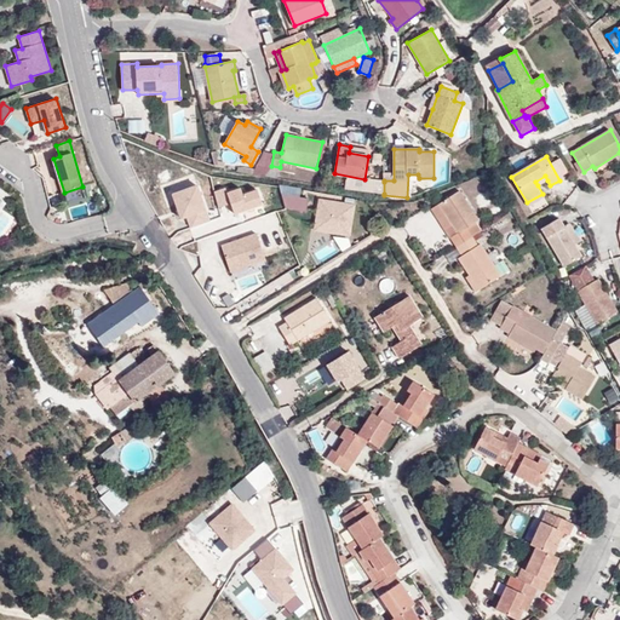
[(538,185),(547,181),(545,176),(535,182),(538,185)]
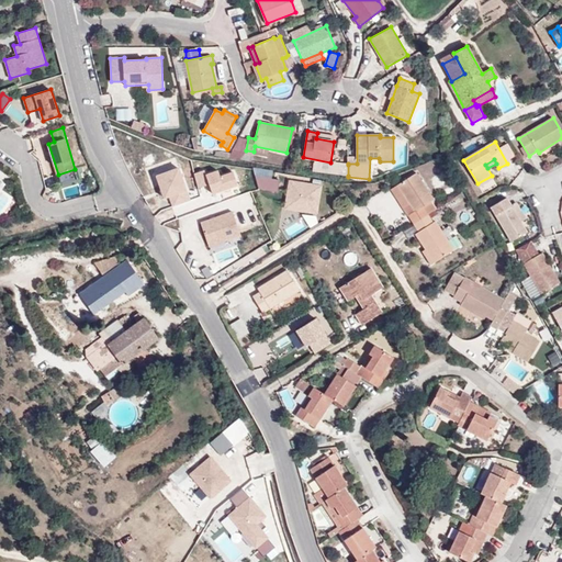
[(336,175),(348,176),(348,165),(337,164),(336,175)]
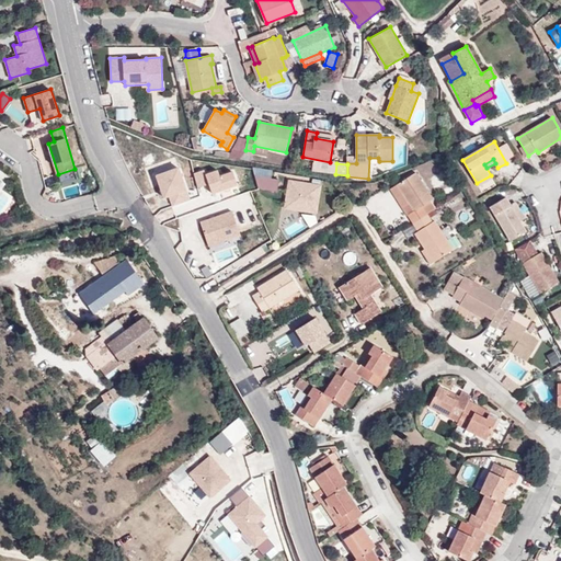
[(170,196),(173,206),(191,201),(179,168),(157,175),(164,197),(170,196)]
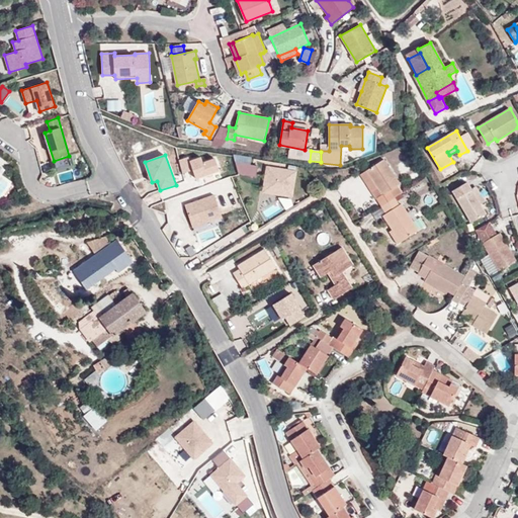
[(179,160),(183,174),(193,170),(196,179),(220,170),(216,159),(203,163),(201,157),(190,161),(189,157),(179,160)]
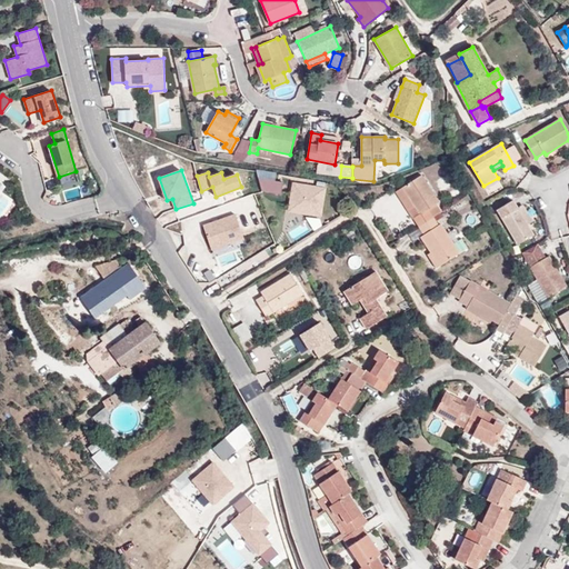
[(419,227),(433,217),(442,211),(437,205),(439,202),(422,176),(402,188),(415,207),(409,210),(419,227)]
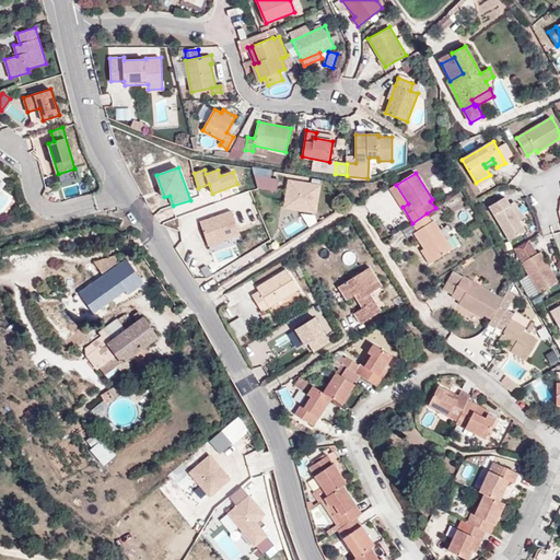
[(257,187),(278,190),(280,178),(259,175),(257,187)]
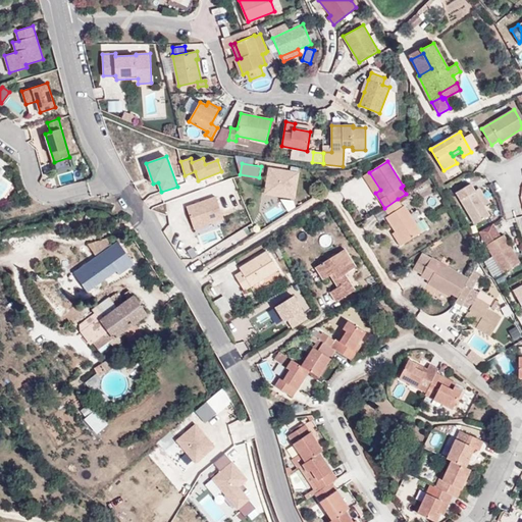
[(457,163),(444,170),(446,174),(458,166),(457,163)]
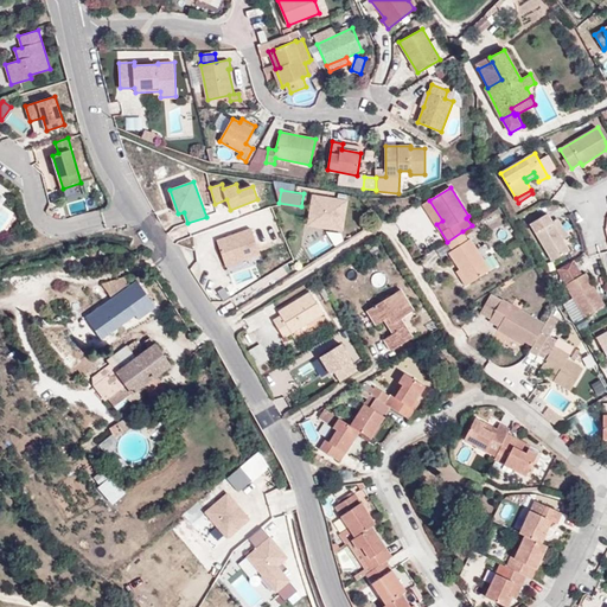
[(308,225),(344,231),(351,199),(314,192),(308,225)]
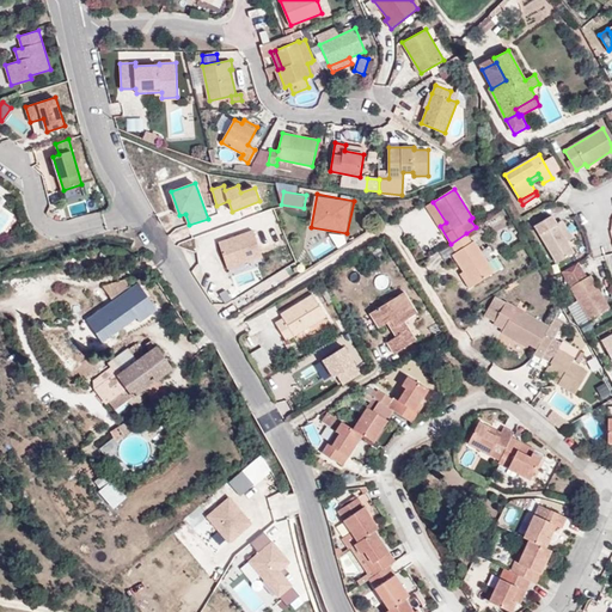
[(427,206),(440,226),(446,222),(433,202),(427,206)]
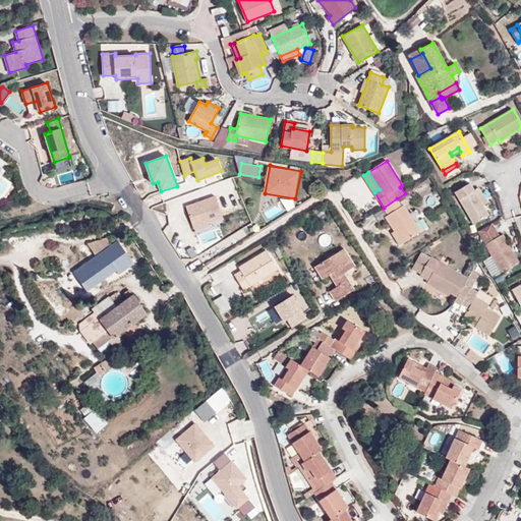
[(475,190),(471,182),(455,192),(474,224),(489,215),(483,206),(487,203),(479,187),(475,190)]
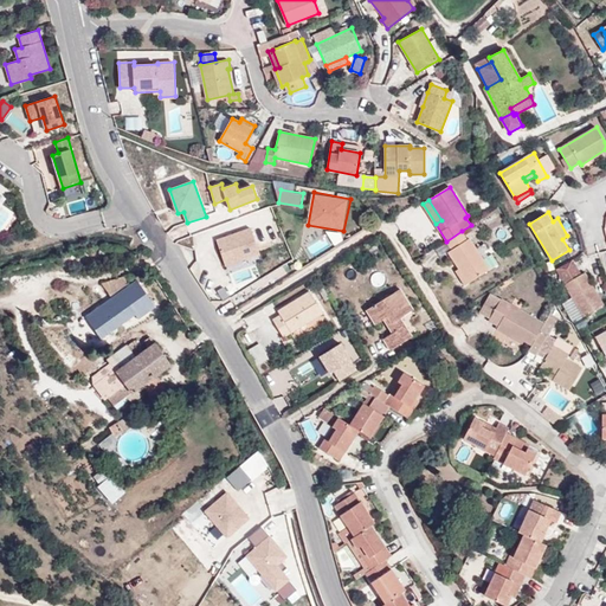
[(227,268),(263,255),(253,226),(217,239),(227,268)]
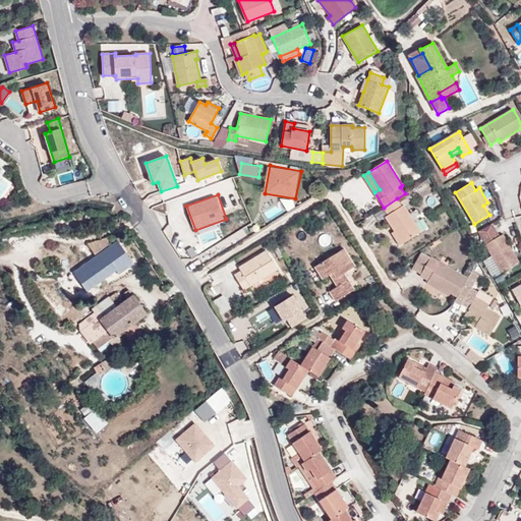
[(402,207),(397,198),(384,208),(389,215),(406,241),(421,231),(404,205),(402,207)]
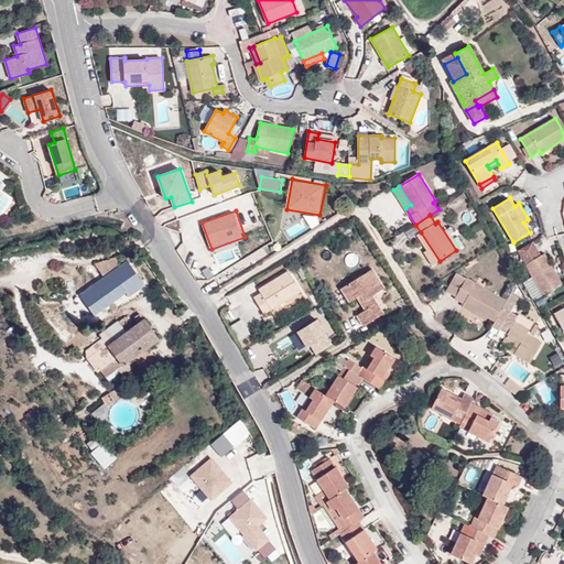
[(433,267),(440,261),(421,232),(416,235),(426,250),(424,252),(433,267)]
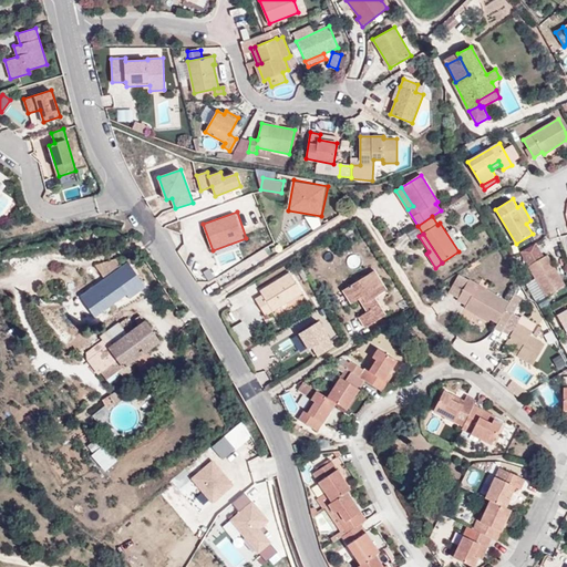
[(536,243),(522,250),(524,256),(538,247),(536,243)]
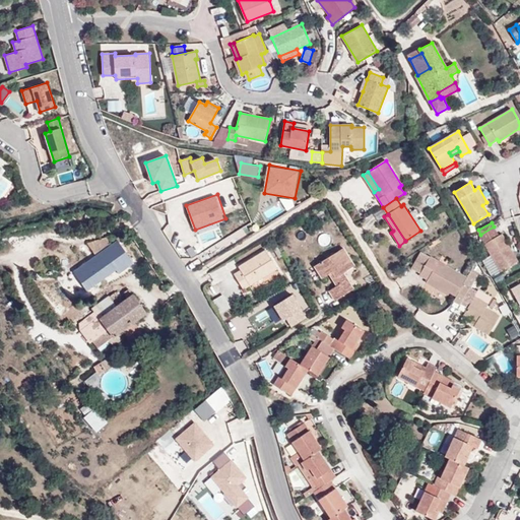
[(494,226),(480,235),(485,243),(484,244),(501,272),(518,262),(503,234),(499,236),(494,226)]
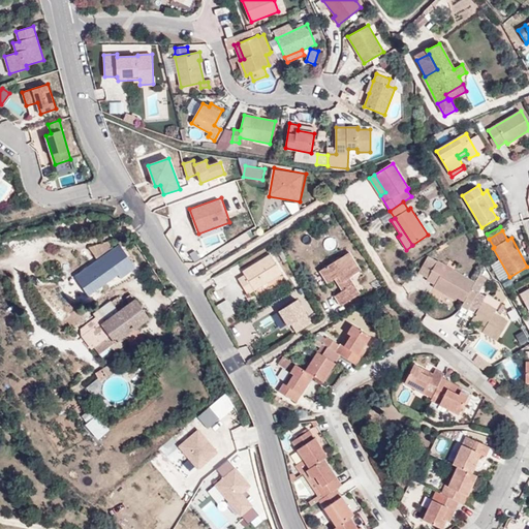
[(96,258),(111,248),(109,242),(89,247),(96,258)]
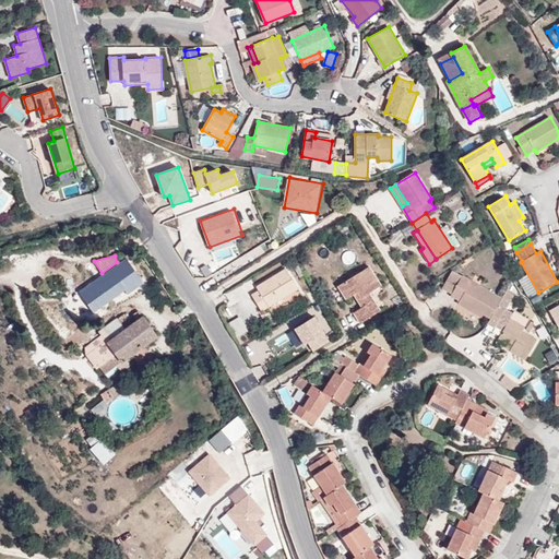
[(125,272),(109,283),(117,294),(134,281),(137,284),(150,274),(140,261),(131,268),(128,263),(121,268),(125,272)]
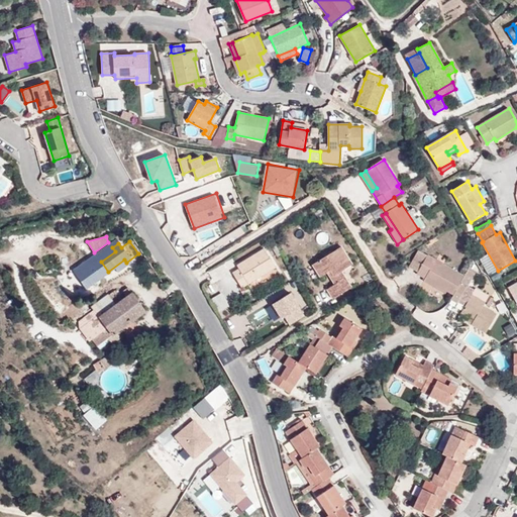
[(352,265),(341,246),(312,265),(320,277),(327,273),(334,284),(327,289),(333,299),(351,288),(341,272),(352,265)]
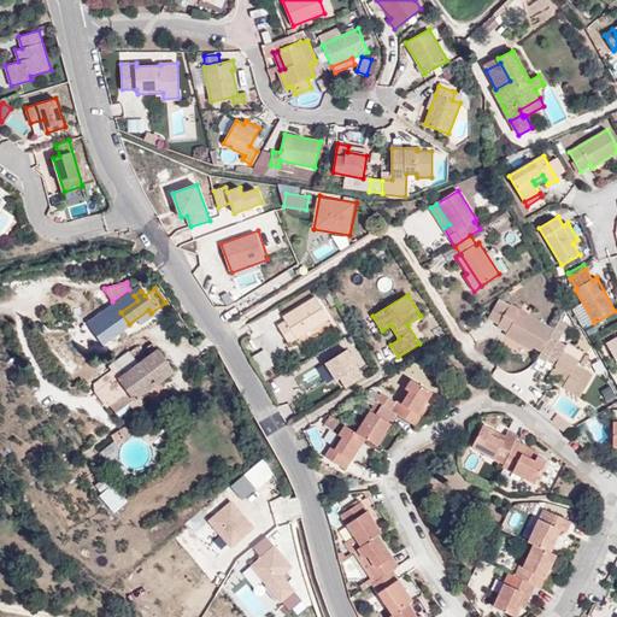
[(117,307),(121,312),(137,300),(134,295),(117,307)]
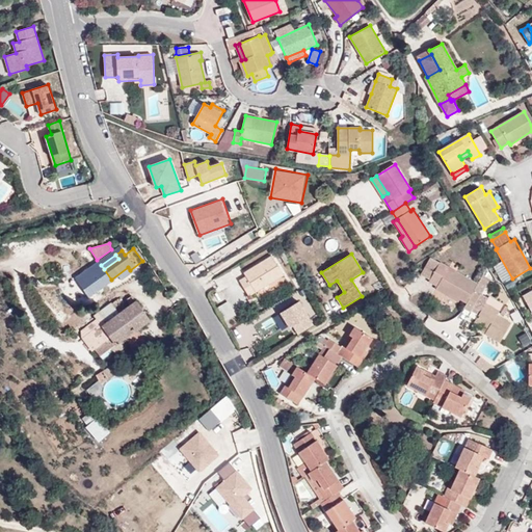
[(284,274),(272,256),(244,272),(246,276),(240,281),(249,296),(284,274)]
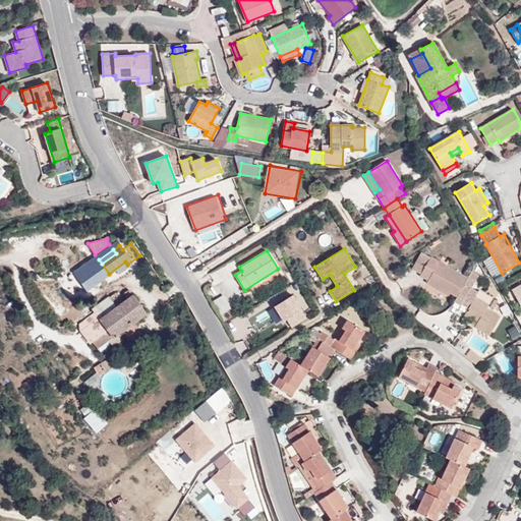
[(421,274),(430,257),(421,252),(412,269),(421,274)]
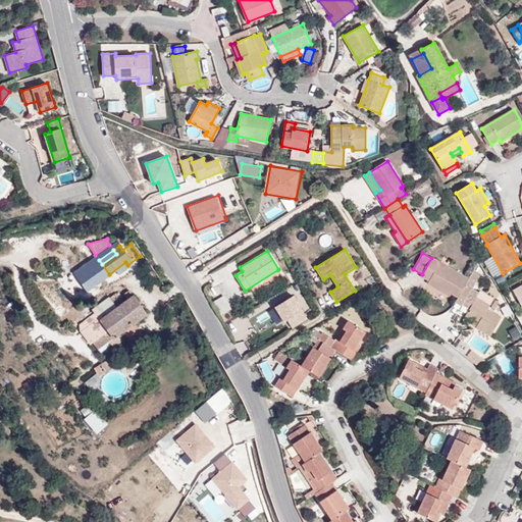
[(458,298),(465,284),(469,278),(432,258),(431,258),(422,274),(421,276),(429,281),(428,283),(440,291),(442,289),(458,298)]
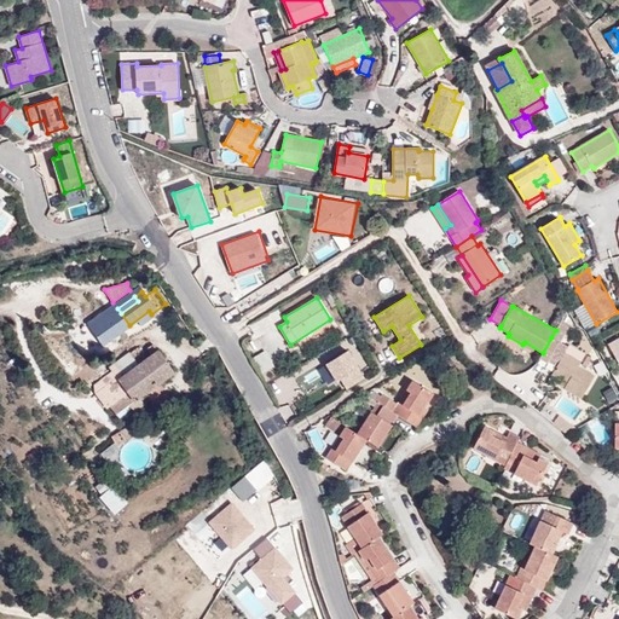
[(556,330),(551,337),(541,358),(549,363),(549,362),(557,366),(553,375),(562,380),(559,385),(582,398),(595,376),(578,366),(582,362),(565,352),(568,347),(560,342),(568,328),(560,323),(556,330)]
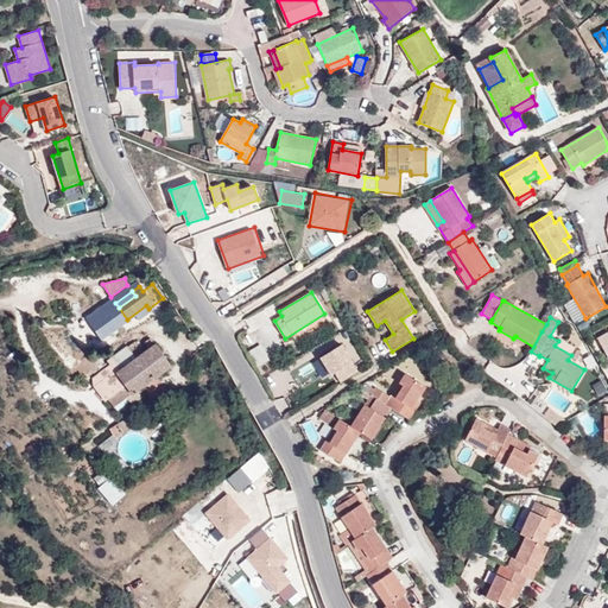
[(441,329),(435,321),(426,327),(432,335),(441,329)]
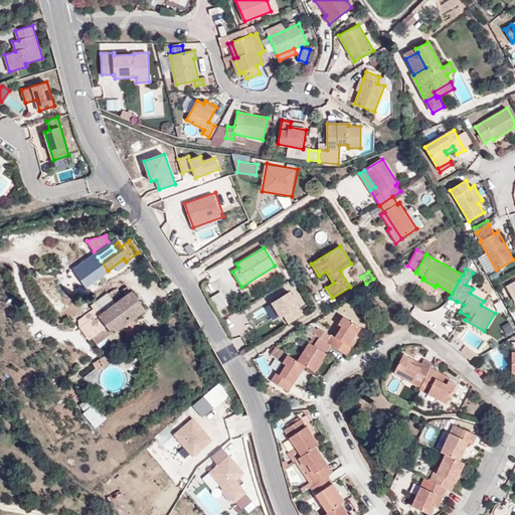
[(294,280),(286,284),(290,291),(283,295),(284,296),(293,291),(301,306),(307,303),(294,280)]
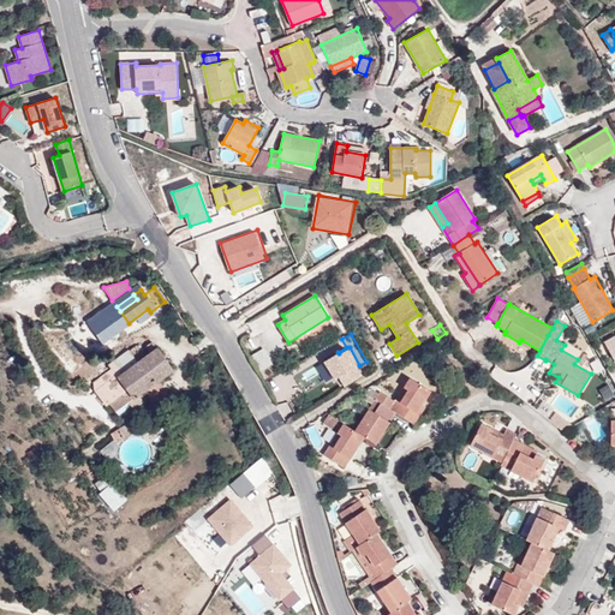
[(614,336),(604,342),(614,360),(614,336)]
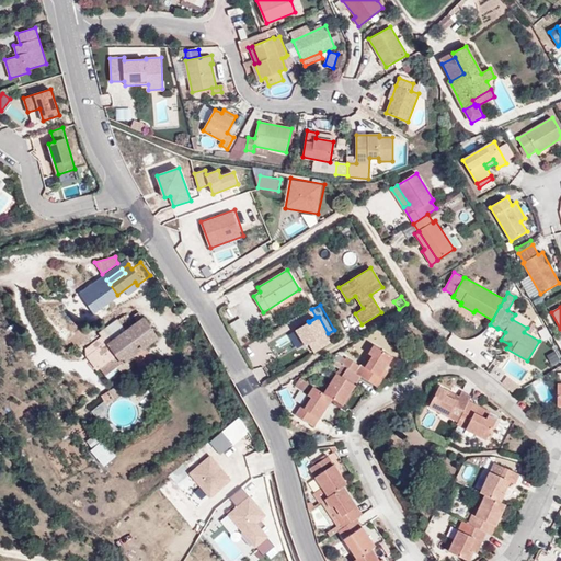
[(512,319),(527,328),(530,321),(516,312),(515,315),(512,319)]
